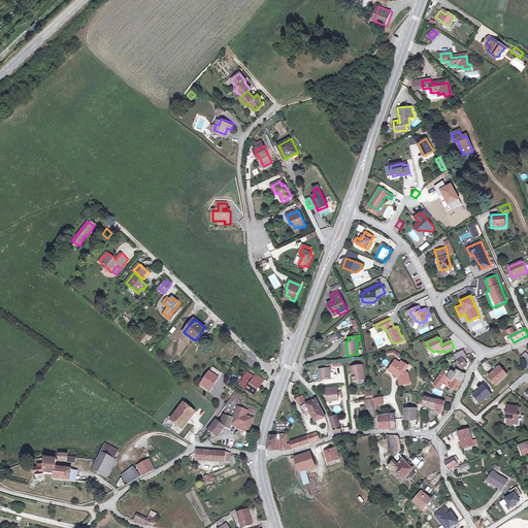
[(458,360),(463,357),(466,356),(463,350),(458,353),(455,354),(458,360)]
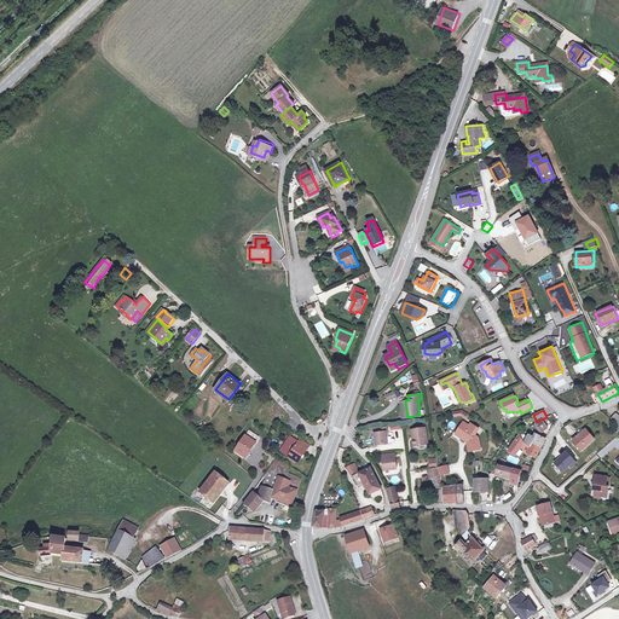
[(543,420),(543,418),(537,422),(534,423),(539,432),(548,427),(545,423),(543,420)]
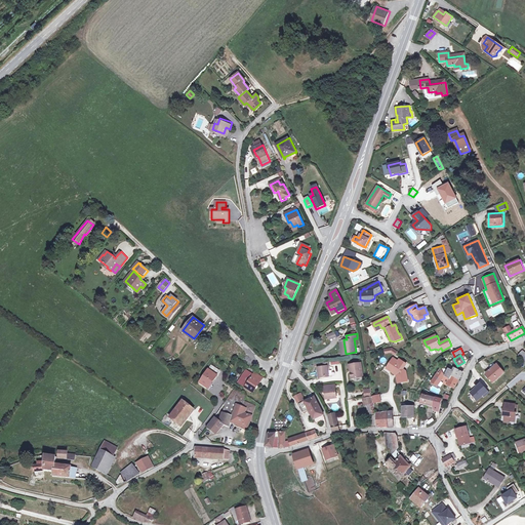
[(394,358),(389,366),(393,368),(392,370),(396,373),(397,372),(398,373),(397,374),(399,382),(408,380),(406,370),(403,369),(407,364),(400,359),(399,361),(394,358)]
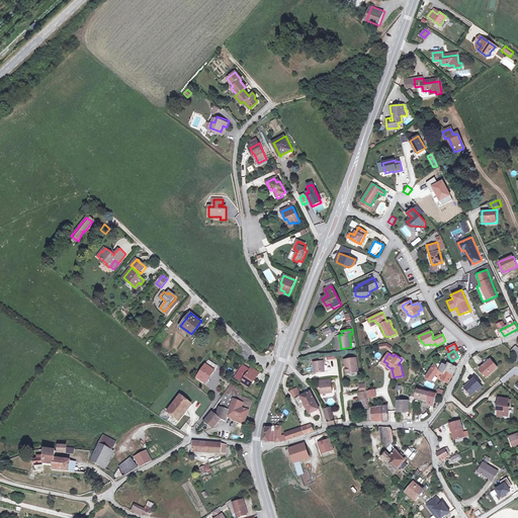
[(325,356),(317,358),(318,362),(315,362),(316,372),(326,370),(325,361),(326,361),(325,356)]
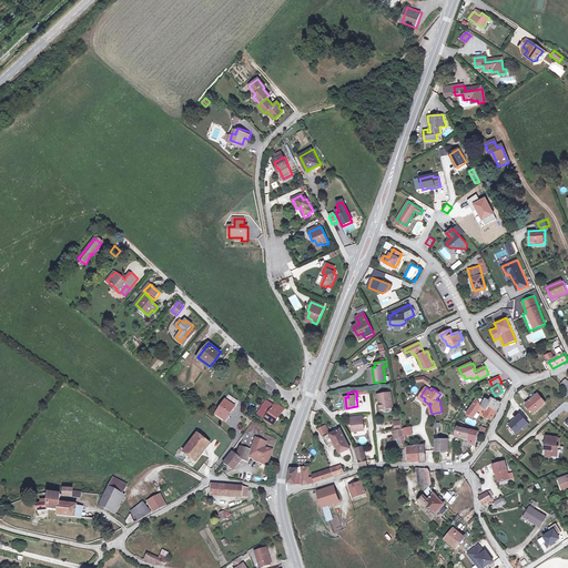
[(394,406),(392,392),(378,394),(379,398),(382,397),(383,402),(381,402),(382,408),(394,406)]
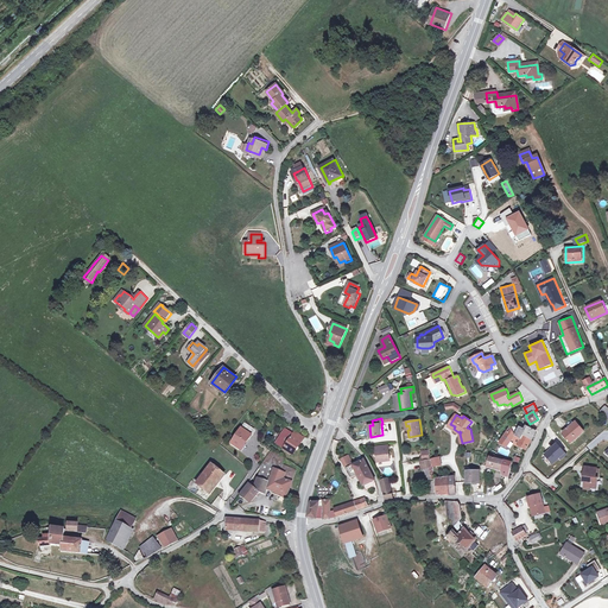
[(576,420),(562,432),(570,442),(584,430),(576,420)]
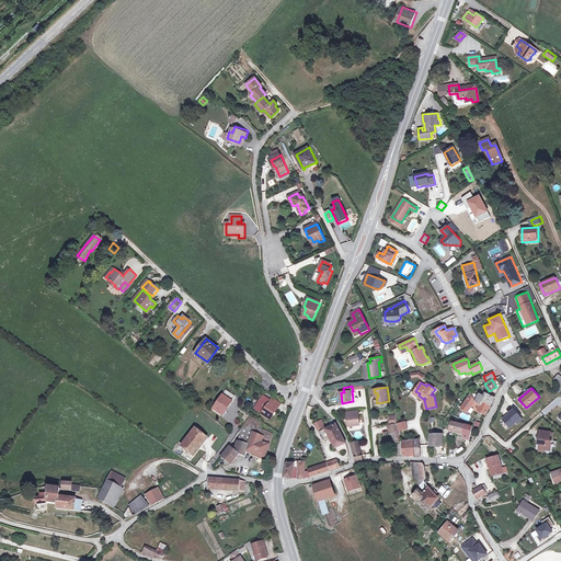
[(227,409),(236,395),(226,389),(214,409),(221,413),(225,408),(227,409)]
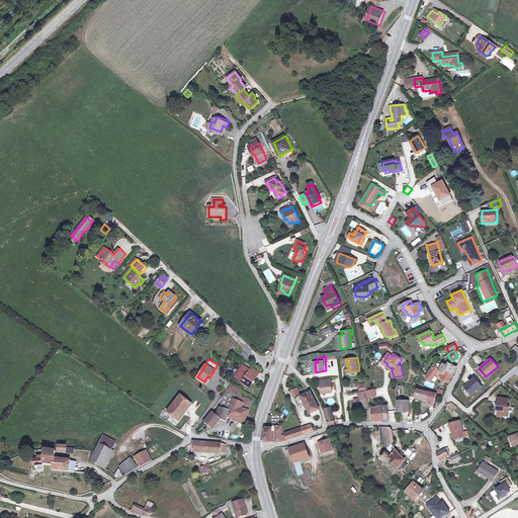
[(430,368),(425,375),(431,379),(436,373),(439,375),(442,376),(442,378),(448,381),(450,377),(453,373),(446,369),(443,372),(441,370),(438,369),(437,368),(438,367),(435,361),(430,368)]
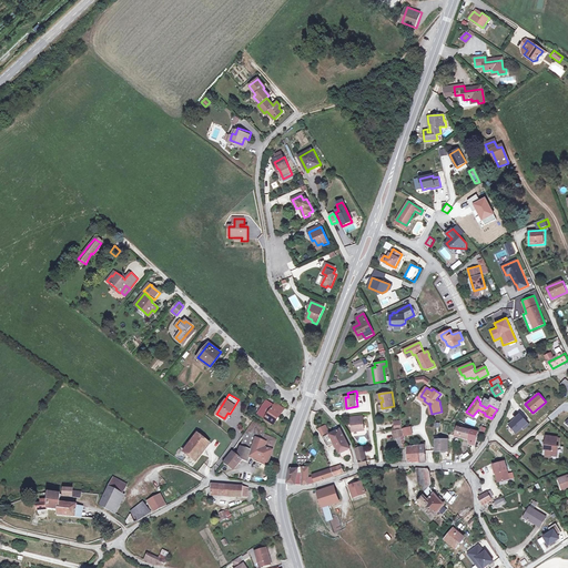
[(484,399),(480,405),(484,406),(486,408),(489,405),(497,409),(501,403),(494,398),(492,403),(485,398),(484,399)]
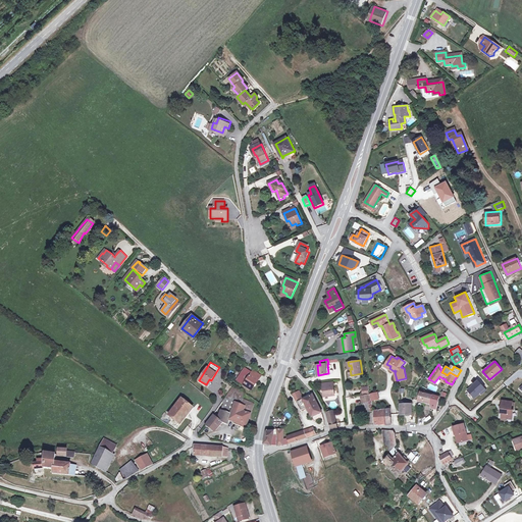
[(251,390),(262,374),(254,369),(252,371),(246,367),(237,380),(244,384),(244,385),(251,390)]
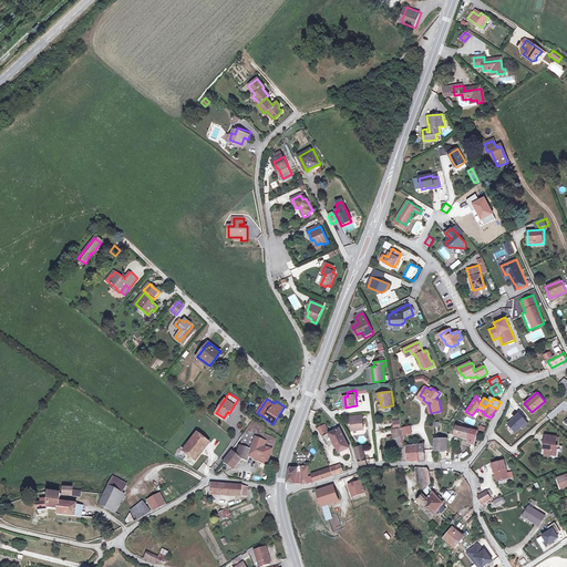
[(523,428),(528,422),(519,412),(516,414),(516,415),(508,423),(516,431),(522,426),(523,428)]
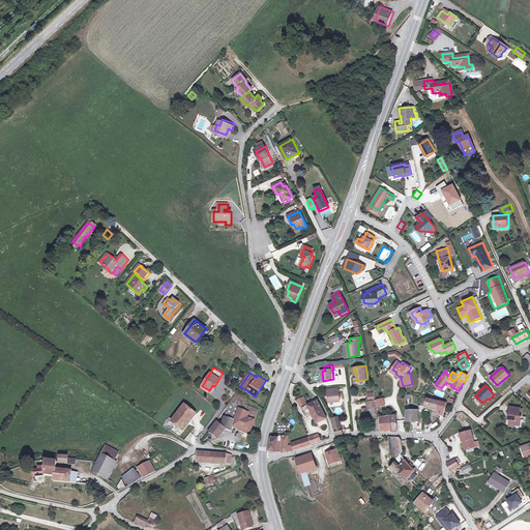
[(339,387),(328,388),(329,402),(341,401),(339,387)]
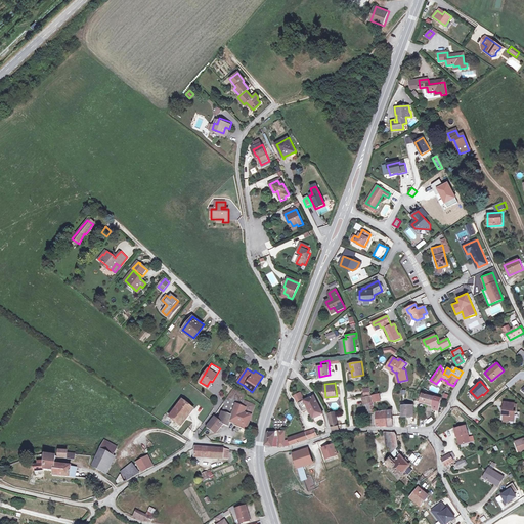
[(247,395),(235,388),(224,403),(225,404),(219,420),(223,423),(225,424),(229,425),(231,421),(237,404),(243,406),(245,400),(247,395)]
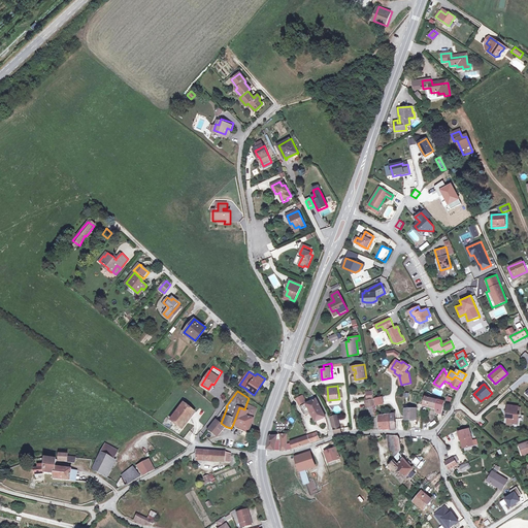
[(298,405),(304,403),(301,395),(295,398),(298,405)]
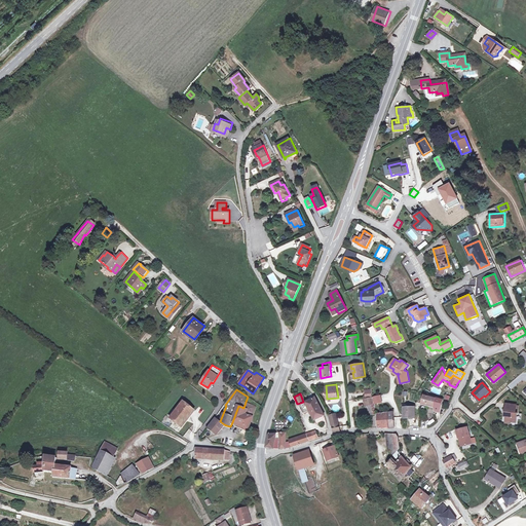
[(375,405),(383,403),(381,395),(373,397),(375,405)]
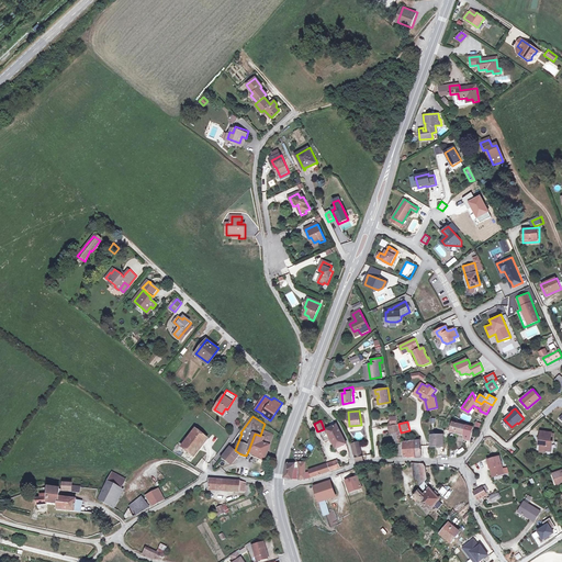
[(343,433),(337,424),(327,429),(326,428),(321,430),(325,439),(328,438),(330,442),(333,441),(330,438),(343,433)]
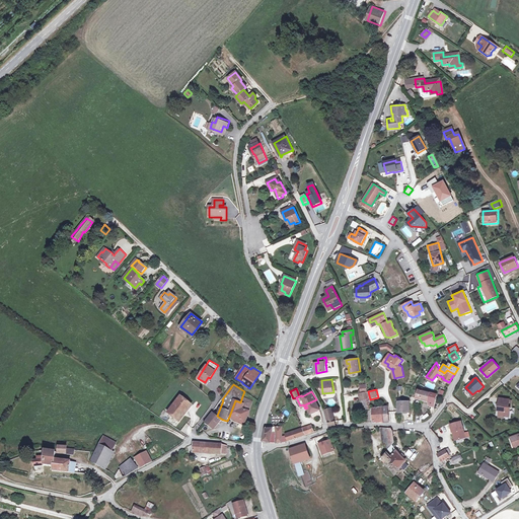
[(428,399),(429,393),(422,391),(420,398),(428,399)]
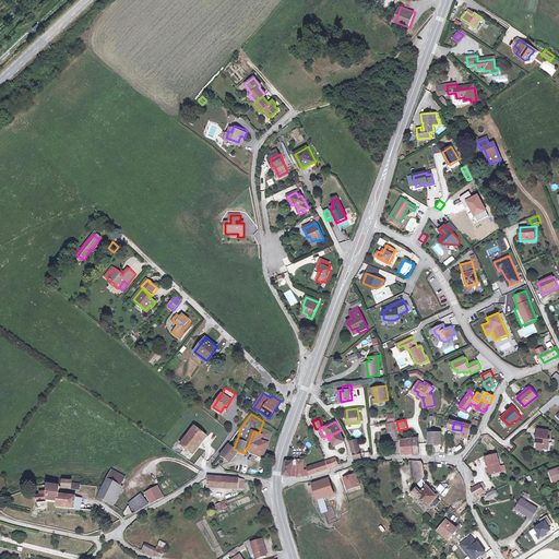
[(467,437),(470,425),(463,423),(462,424),(461,430),(461,433),(462,436),(467,437)]
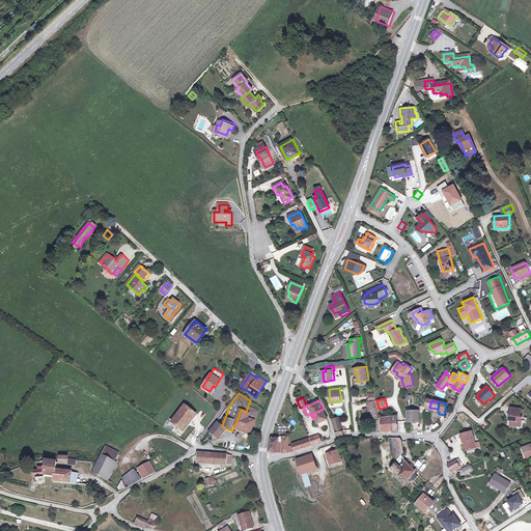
[(183,431),(196,414),(185,406),(177,415),(171,422),(183,431)]
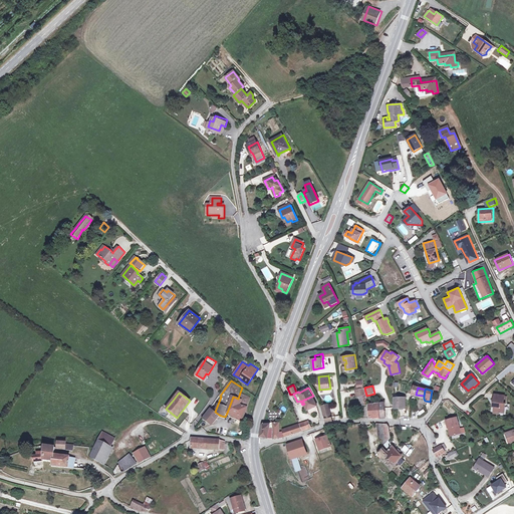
[(252,398),(240,393),(238,399),(242,401),(241,405),(248,408),(252,398)]
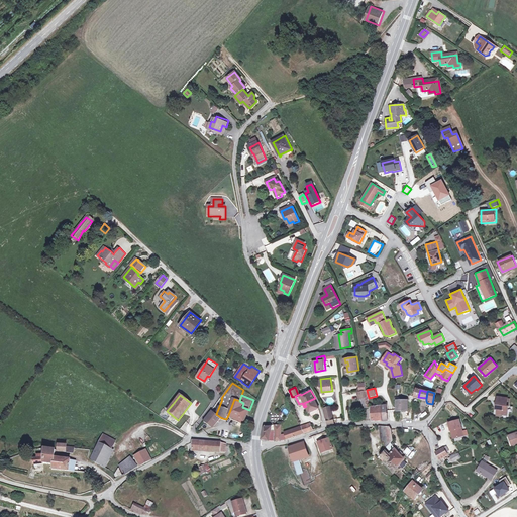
[(508,398),(497,396),(496,404),(497,404),(499,405),(498,409),(498,414),(502,414),(507,415),(509,405),(507,405),(508,398)]
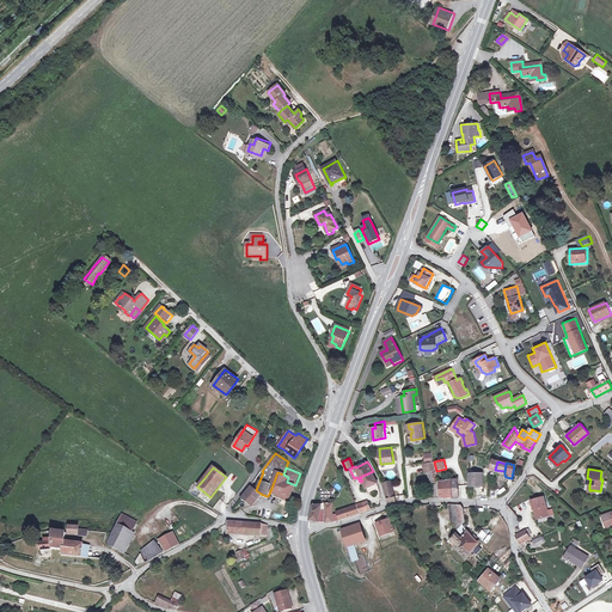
[(367,488),(379,483),(373,471),(360,477),(362,481),(366,489),(367,488)]
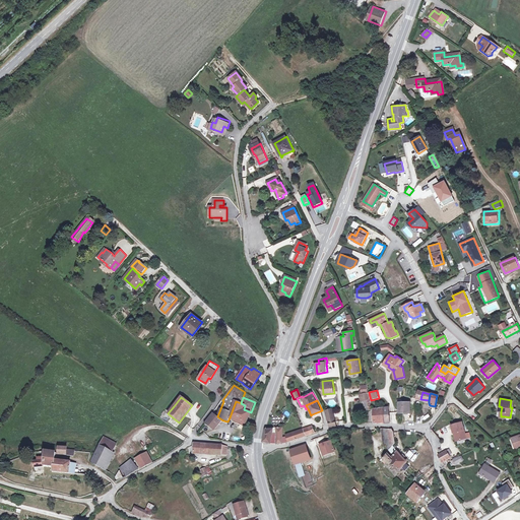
[(245,405),(241,403),(236,401),(230,417),(231,418),(235,419),(234,421),(246,427),(251,412),(244,409),(245,405)]
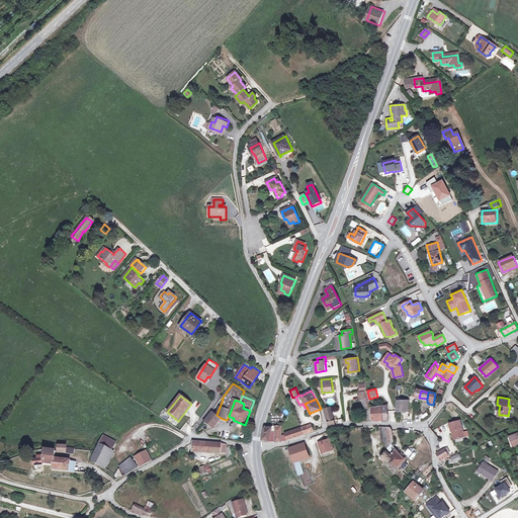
[(400,401),(399,401),(399,411),(403,411),(409,411),(410,411),(410,401),(400,401)]
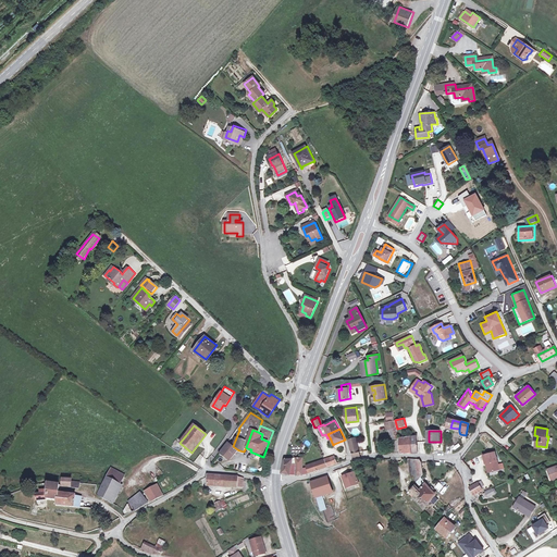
[(413,453),(412,436),(400,438),(400,453),(413,453)]
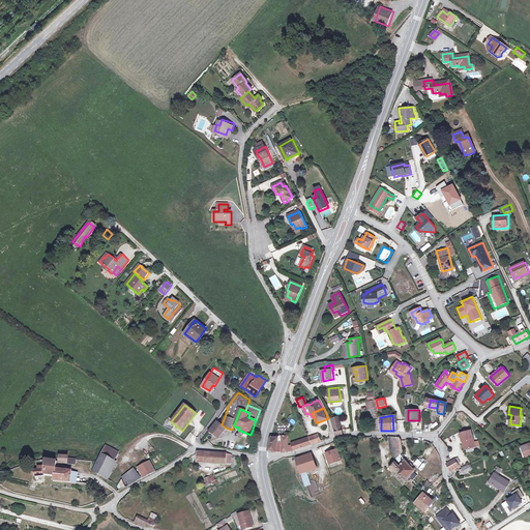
[(331,418),(332,420),(334,427),(334,429),(342,427),(340,416),(331,418)]
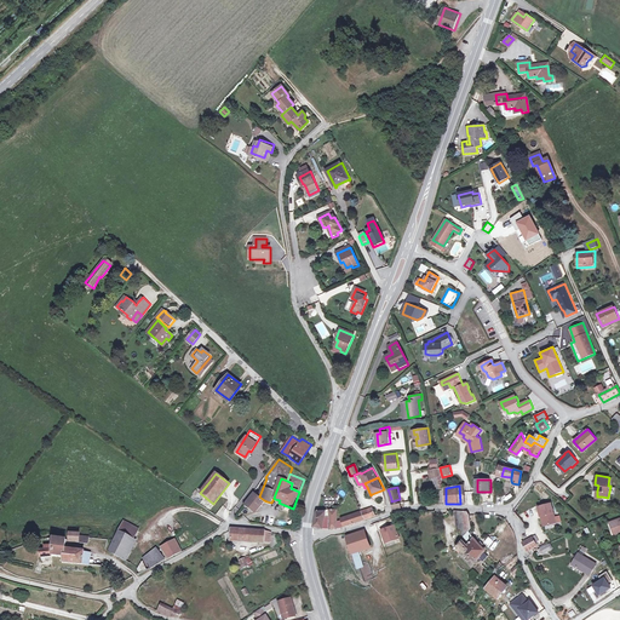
[(374,500),(385,495),(384,493),(384,489),(372,494),(374,500)]
